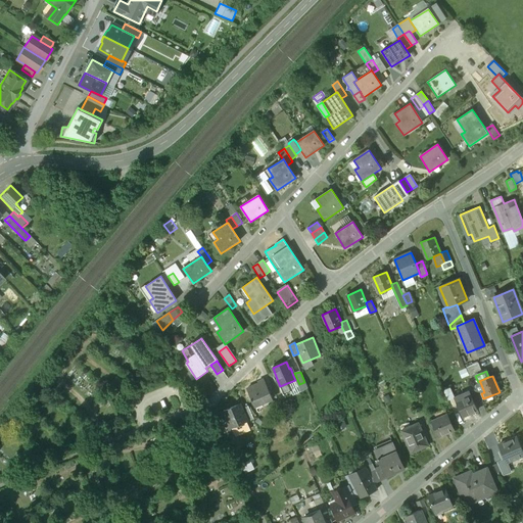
[(265,381),(247,389),(254,406),(262,402),(262,403),(272,399),(265,381)]
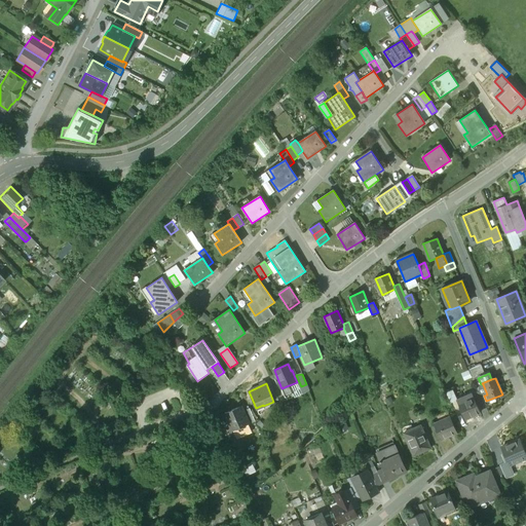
[(306,384),(301,386),(304,393),(309,390),(306,384)]
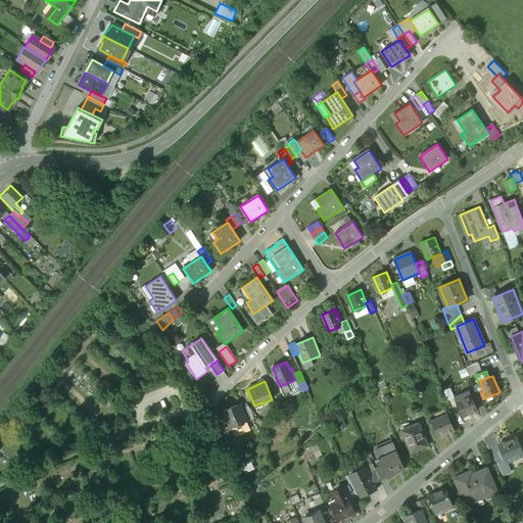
[(287,383),(280,386),(283,395),(291,392),(287,383)]
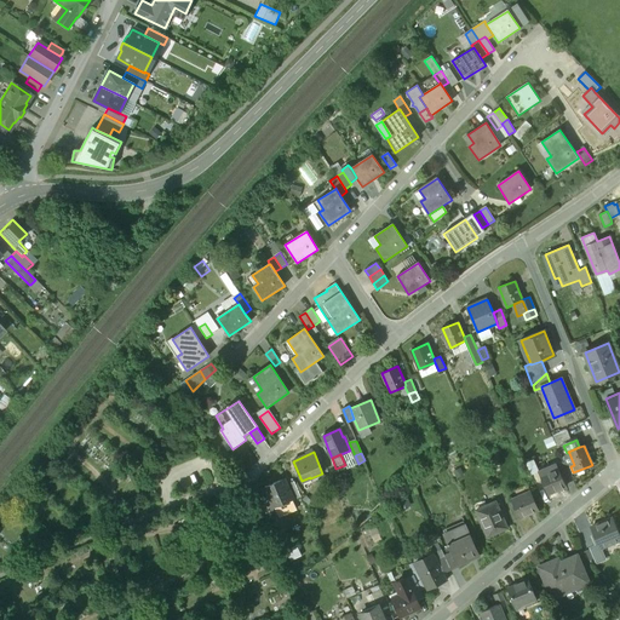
[(564,461),(557,465),(562,477),(570,474),(564,461)]
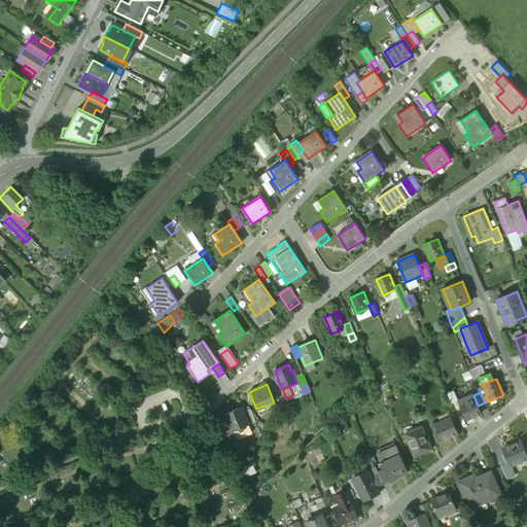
[(472,395),(457,401),(465,420),(481,414),(478,406),(473,395),(472,395)]
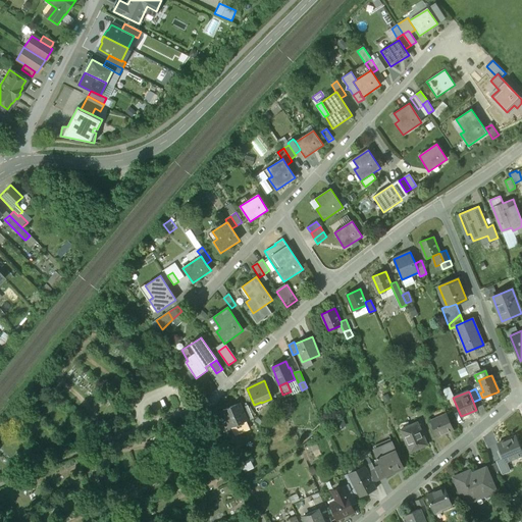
[(288,414),(280,399),(278,400),(283,411),(284,415),(288,414)]
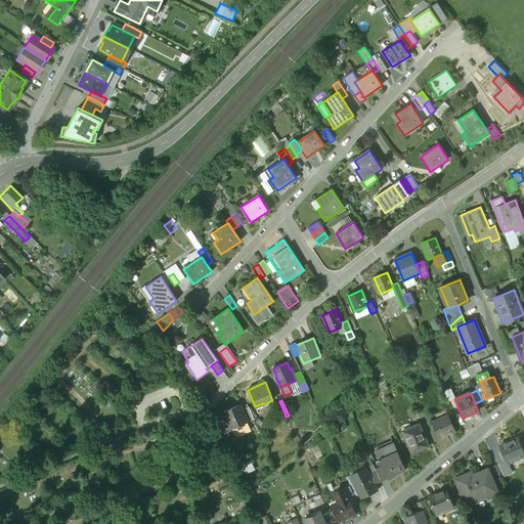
[(285,412),(279,401),(273,403),(278,416),(285,412)]
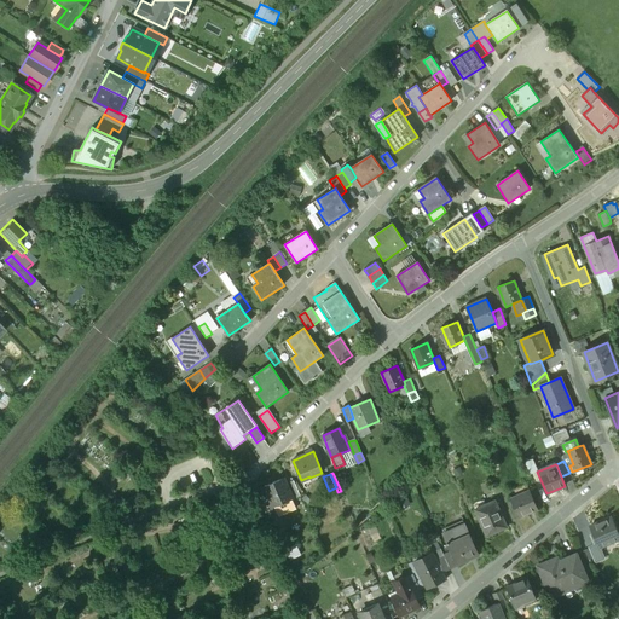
[(283,479),(265,486),(272,504),(275,508),(293,499),(283,479)]
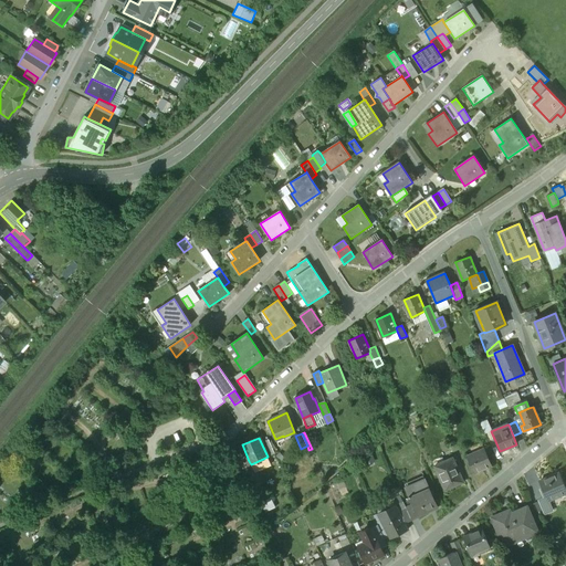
[(482,443),(470,448),(473,454),(484,449),(482,443)]
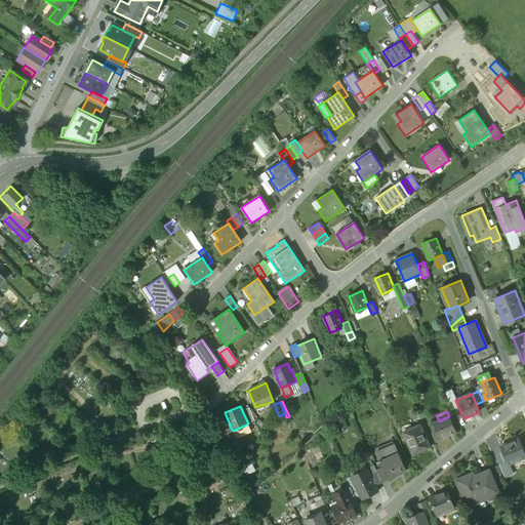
[(439,421),(434,423),(440,440),(456,433),(449,416),(439,421)]
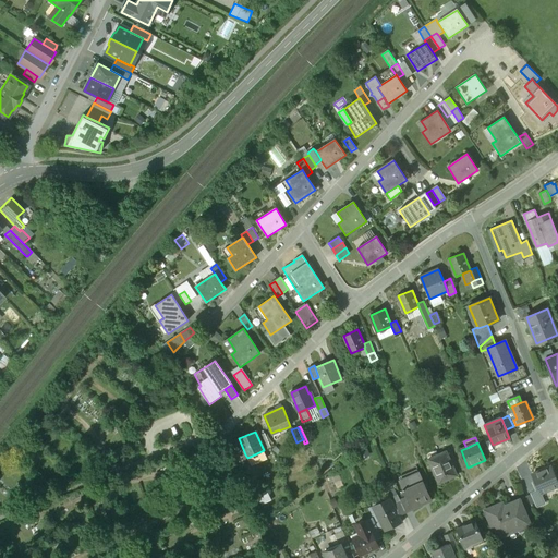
[(264,450),(247,458),(251,466),(267,459),(264,450)]
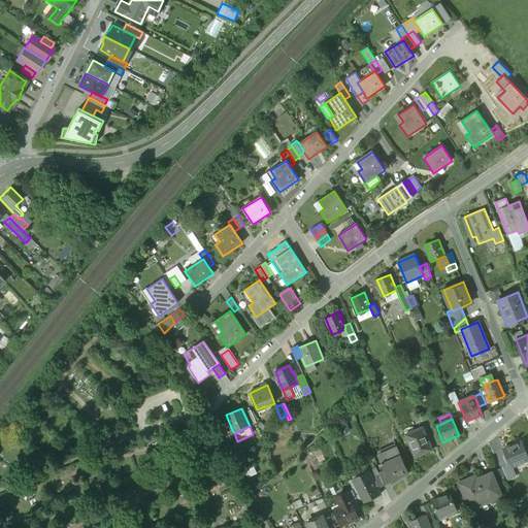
[(423,427),(413,432),(414,436),(407,438),(416,458),(432,451),(423,427)]
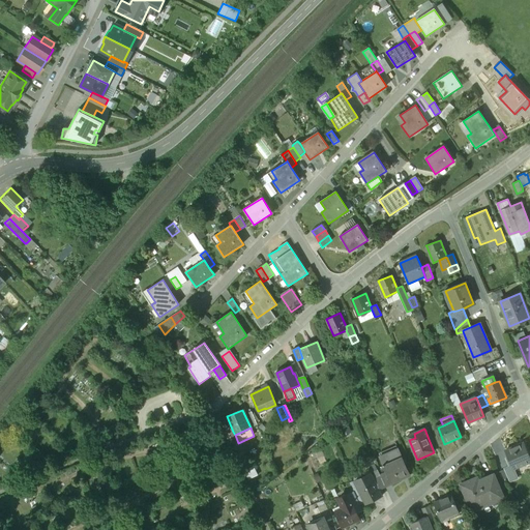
[(233,432),(228,435),(233,446),(238,443),(235,435),(233,432)]
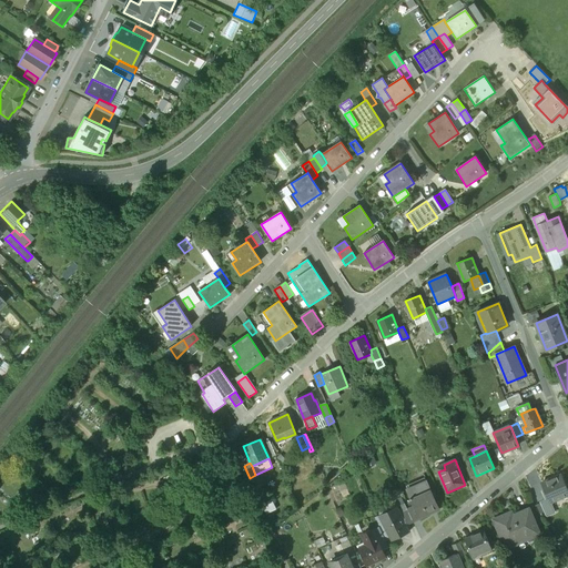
[(567,493),(561,476),(541,484),(549,501),(549,504),(550,504),(567,496),(567,493)]
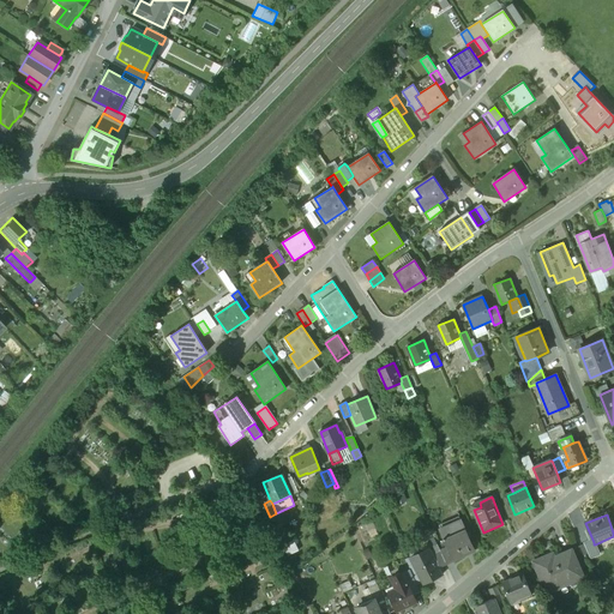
[(462,521),(439,530),(444,540),(465,530),(462,521)]
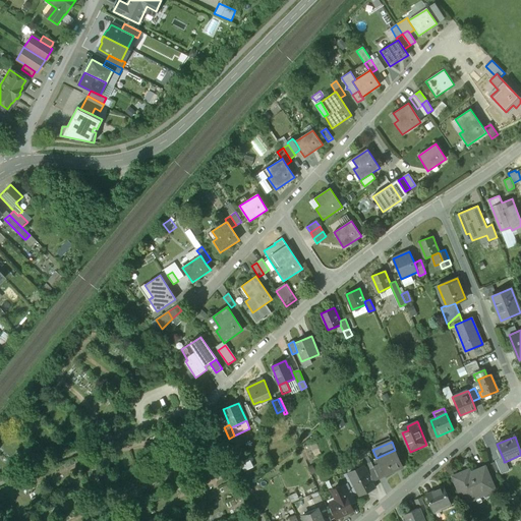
[(395,450),(377,458),(380,464),(385,475),(393,472),(392,470),(402,465),(395,450)]
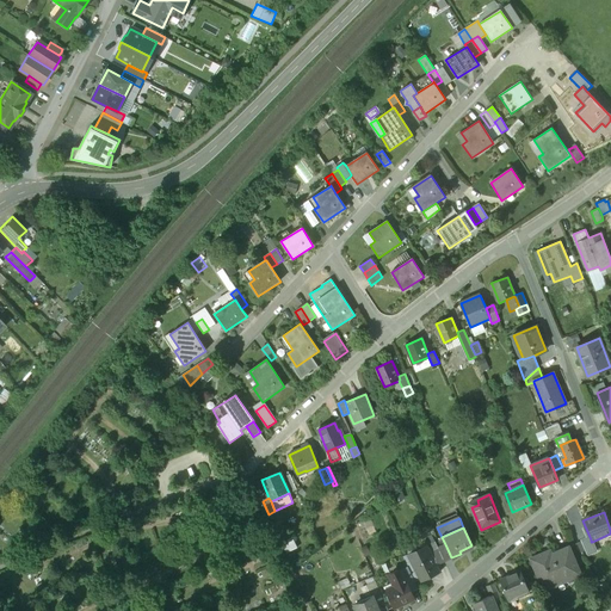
[(292,536),(282,541),(287,553),(297,549),(292,536)]
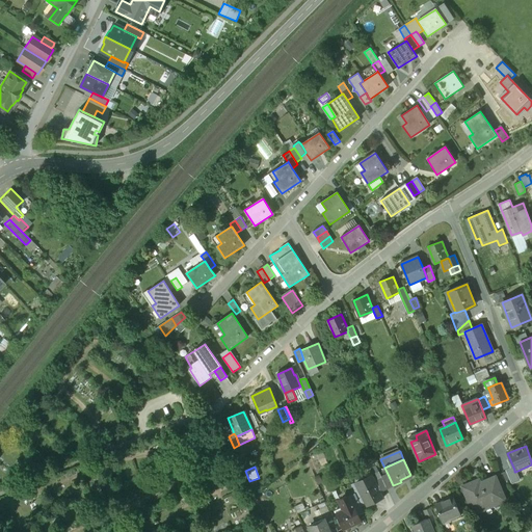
[(519,481),(515,472),(514,472),(514,470),(507,472),(511,484),(519,481)]
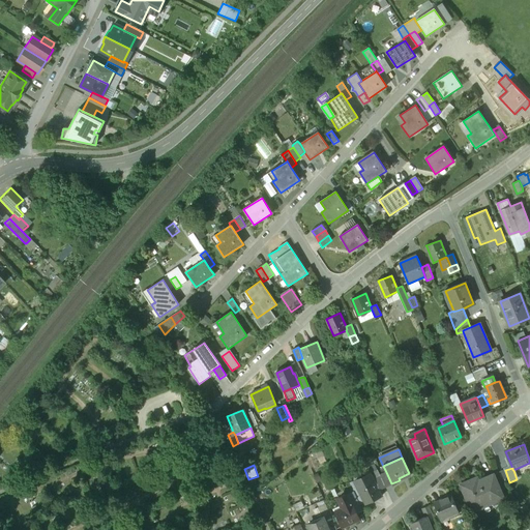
[(385,487),(380,474),(380,475),(377,470),(371,473),(373,479),(378,490),(385,487)]
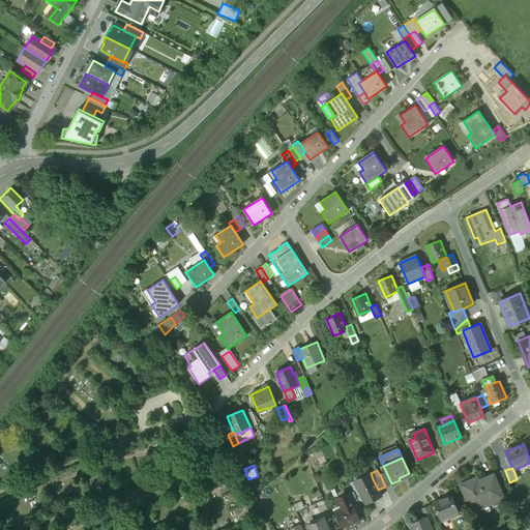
[(386,472),(380,474),(385,487),(391,483),(386,472)]
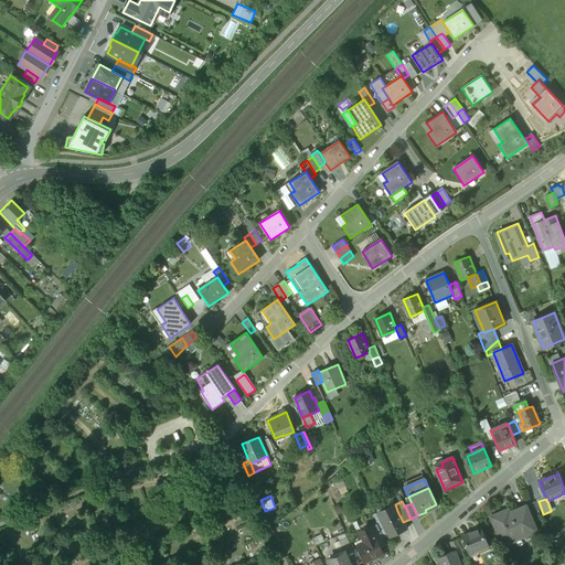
[(526,507),(503,516),(502,512),(491,516),(501,544),(523,534),(524,537),(536,533),(526,507)]
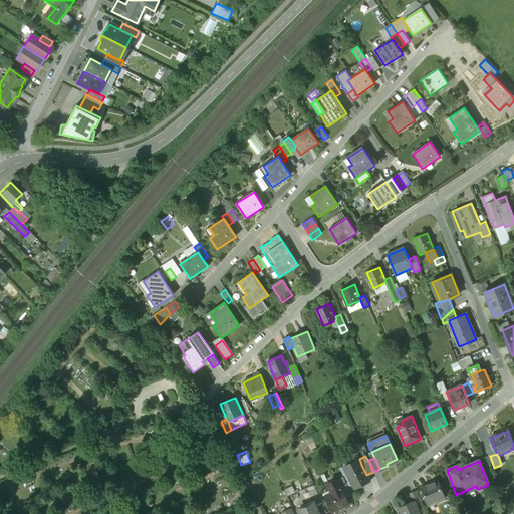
[(361,465),(356,468),(353,462),(344,467),(347,473),(346,473),(354,489),(370,481),(366,475),(361,465)]
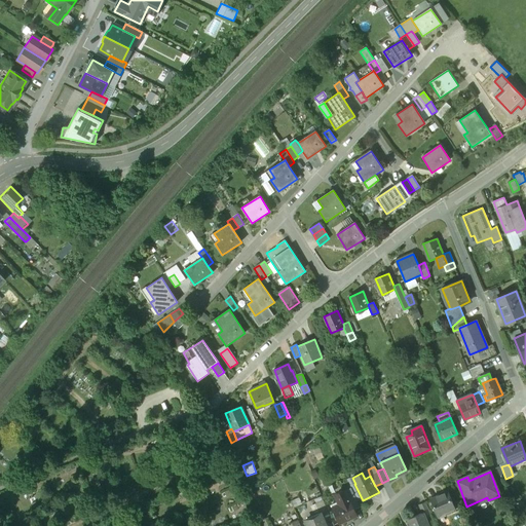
[(359,506),(351,490),(346,492),(349,500),(353,509),(359,506)]
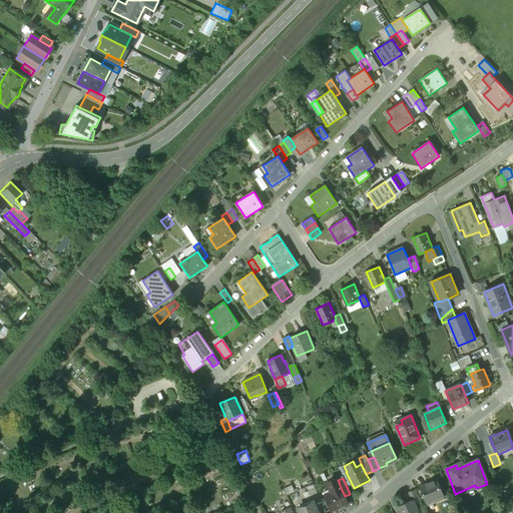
[(338,479),(327,484),(331,492),(341,488),(338,480),(338,479)]
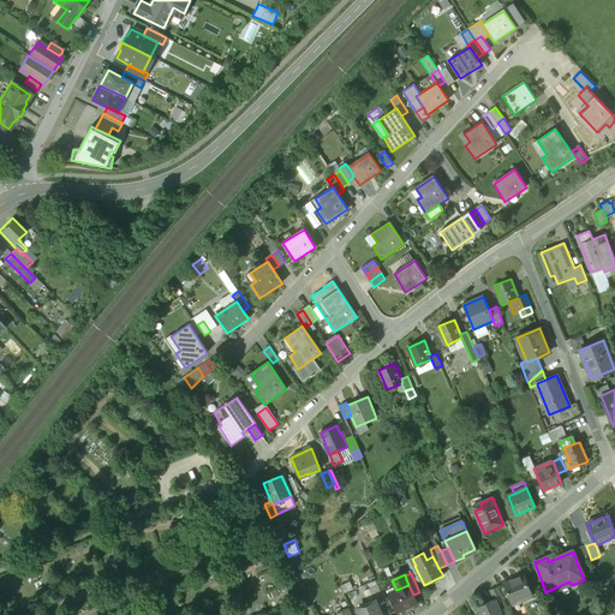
[(524,575),(503,584),(512,602),(519,598),(520,601),(532,596),(524,575)]
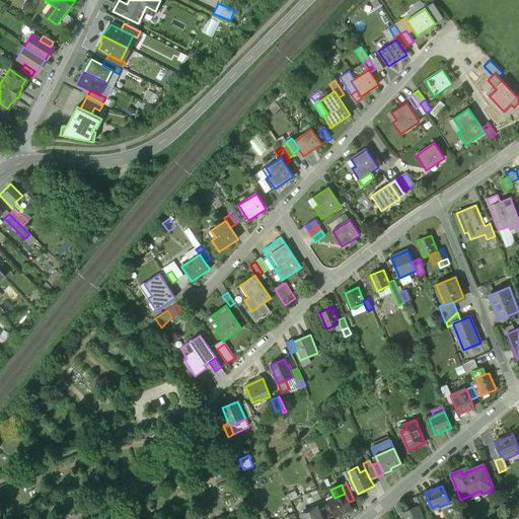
[(345,494),(335,498),(336,501),(329,504),(335,516),(343,513),(342,512),(351,508),(349,502),(345,494)]
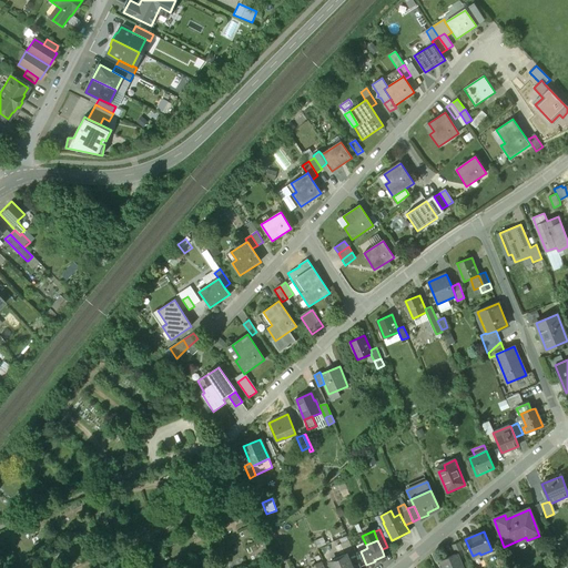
[(463,567),(457,555),(440,561),(443,567),(463,567)]
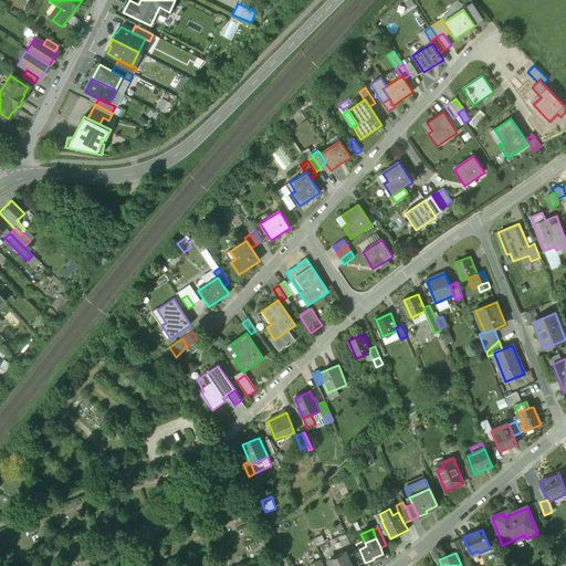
[(352,565),(346,554),(328,562),(329,565),(352,565)]
